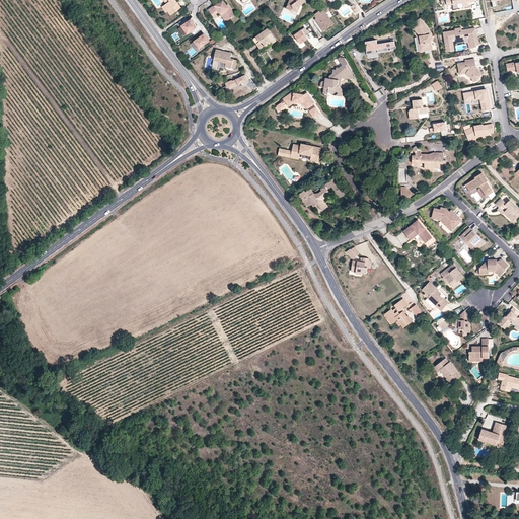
[(163,0),(164,1),(165,0),(169,0),(170,2),(166,4),(164,6),(168,12),(171,16),(181,9),(177,2),(175,0),(163,0)]
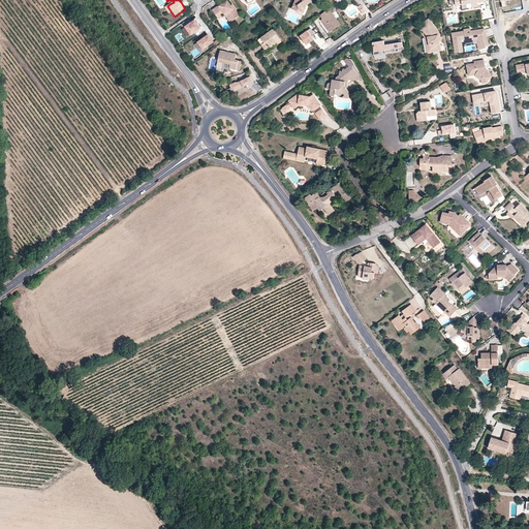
[(217,17),(220,13),(223,11),(225,14),(227,12),(234,21),(241,16),(235,7),(234,8),(230,5),(227,0),(219,6),(218,5),(212,9),(217,17)]
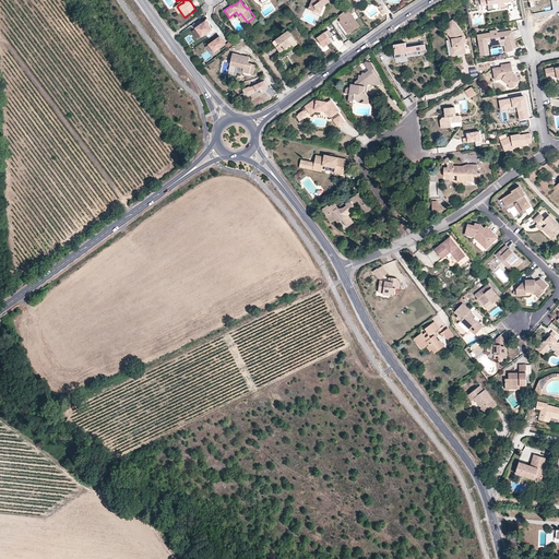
[(311,0),(308,9),(314,12),(317,9),(321,11),(324,6),(330,1),(329,0),(311,0)]
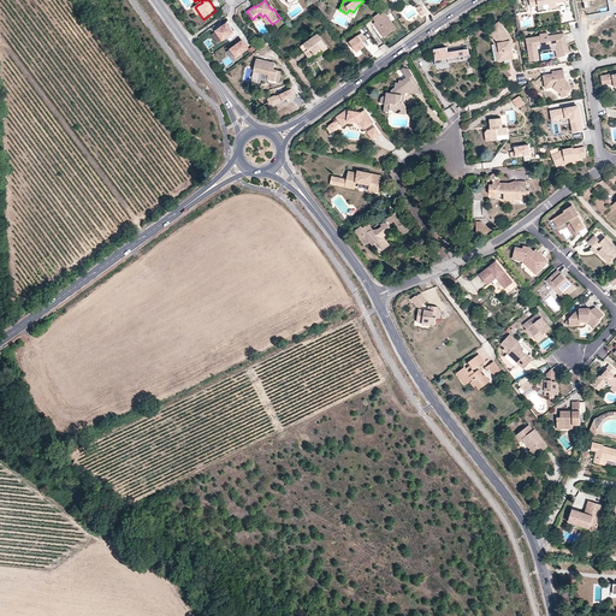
[(383,10),(372,17),(375,22),(386,36),(396,29),(383,10)]
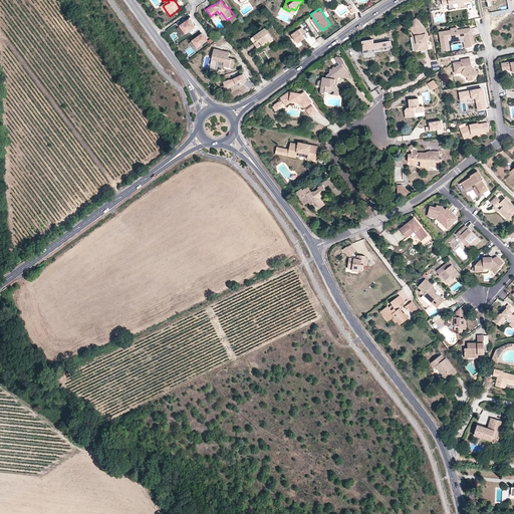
[(221,12),(219,14),(225,22),(227,20),(221,12)]
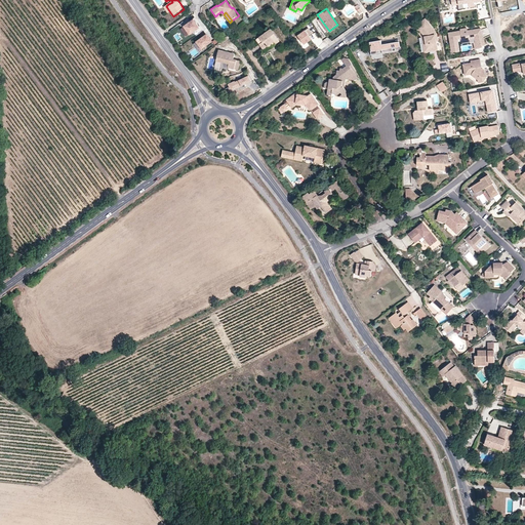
[(327,32),(329,31),(320,18),(318,19),(327,32)]
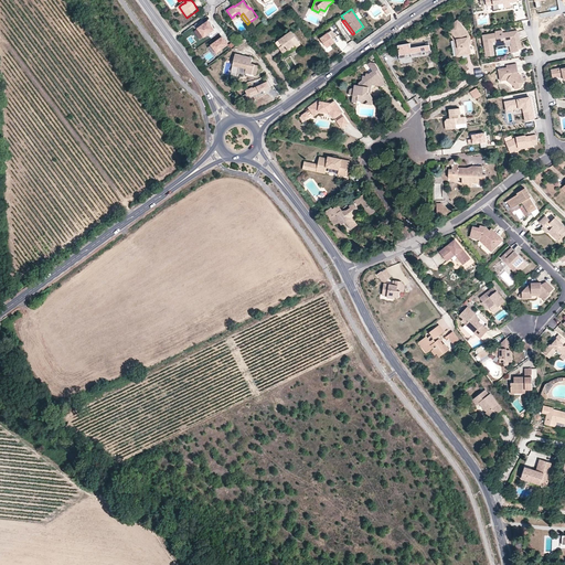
[(447,28),(450,33),(451,32),(457,40),(460,55),(471,53),(469,44),(468,38),(470,36),(457,20),(447,28)]
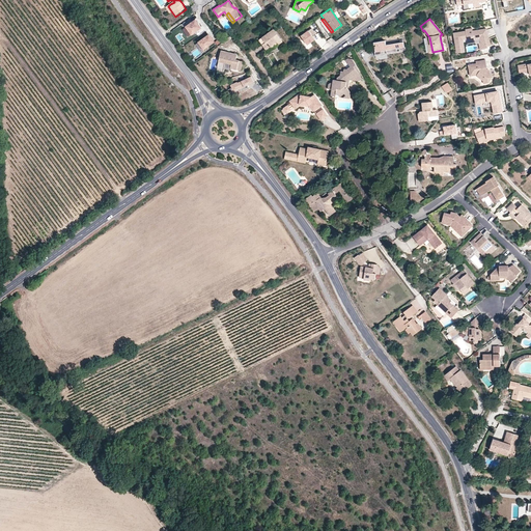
[(197,21),(187,28),(193,36),(202,29),(197,21)]
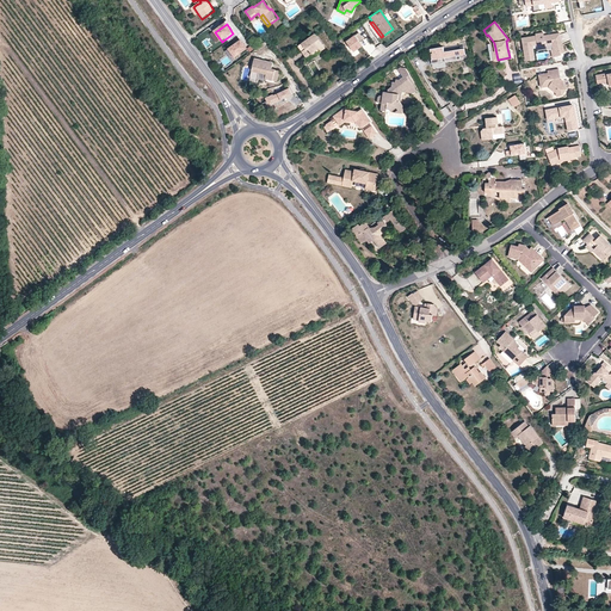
[(560,32),(543,36),(541,35),(541,34),(536,35),(536,36),(522,38),(525,61),(535,60),(532,47),(537,45),(538,48),(541,50),(544,49),(545,47),(545,43),(550,42),(554,44),(555,49),(553,49),(555,57),(563,54),(562,53),(566,51),(560,32)]
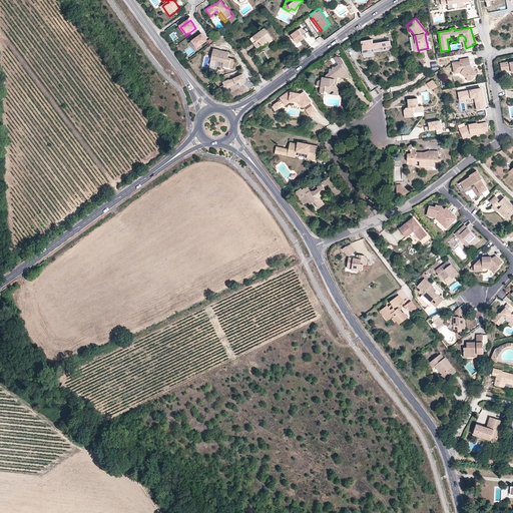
[(253,43),(257,48),(268,41),(270,43),(274,40),(264,28),(252,36),(257,41),(253,43)]
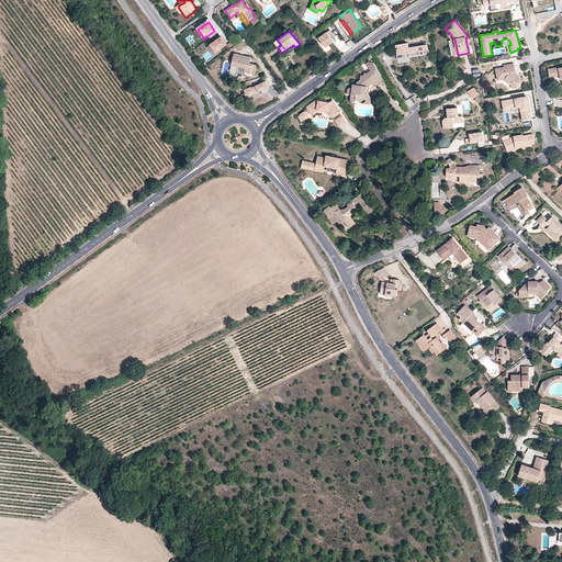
[(330,32),(317,40),(325,51),(335,44),(332,40),(335,37),(330,32)]
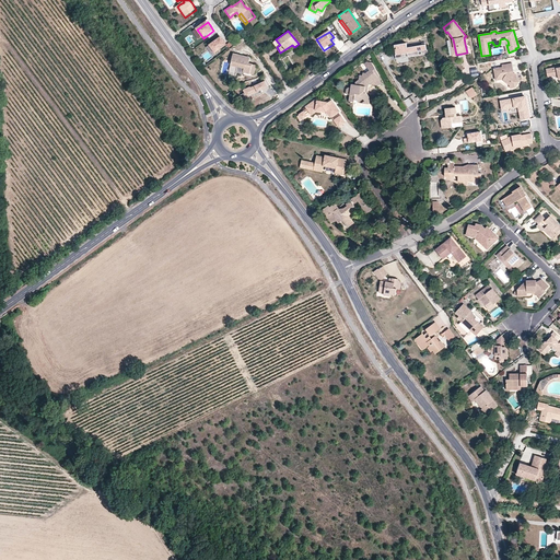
[(446,33),(445,33),(450,39),(453,56),(456,55),(453,39),(447,32),(446,33)]
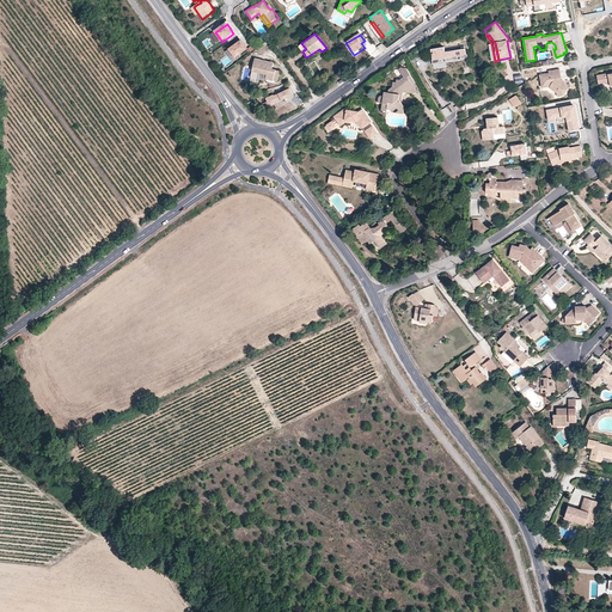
[(261,51),(270,44),(267,41),(258,47),(261,51)]
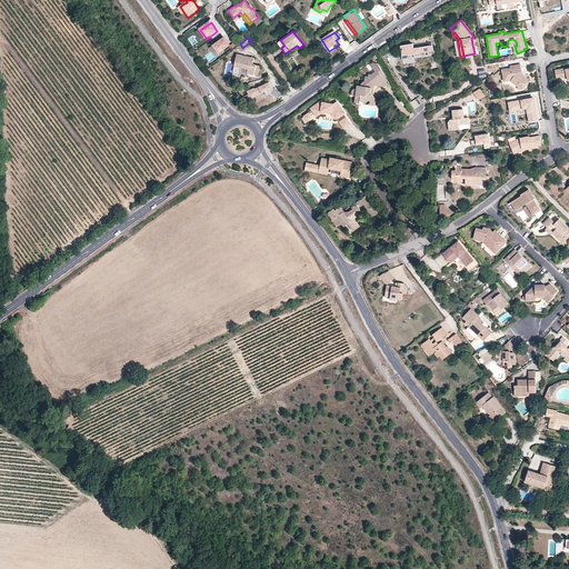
[(225,39),(213,47),(220,56),(231,47),(225,39)]
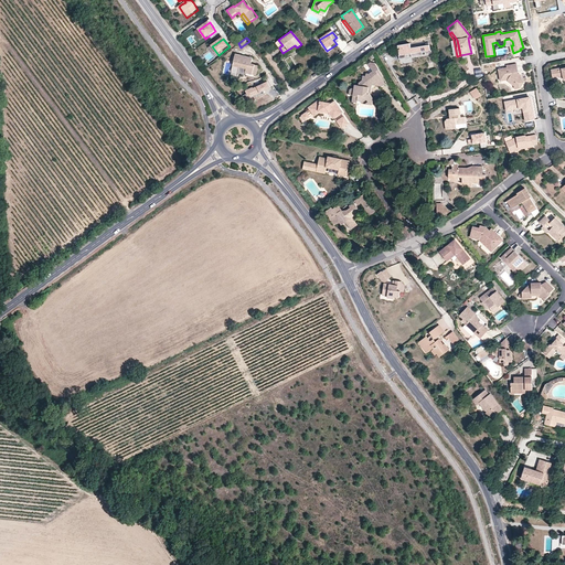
[(408,42),(397,44),(400,60),(407,57),(406,54),(411,53),(412,57),(422,55),(420,52),(425,51),(425,54),(430,53),(429,45),(409,49),(408,42)]
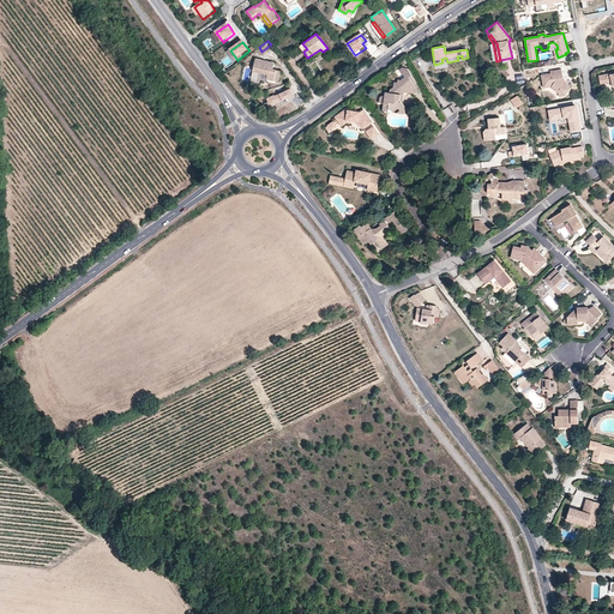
[(320,49),(307,58),(311,61),(323,52),(320,49)]
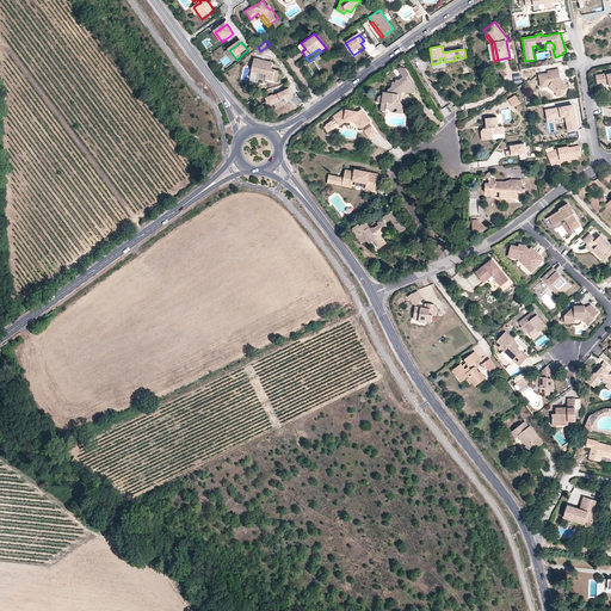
[(252,71),(261,73),(266,74),(265,78),(265,79),(272,80),(275,69),(271,69),(273,62),(254,59),(252,71)]
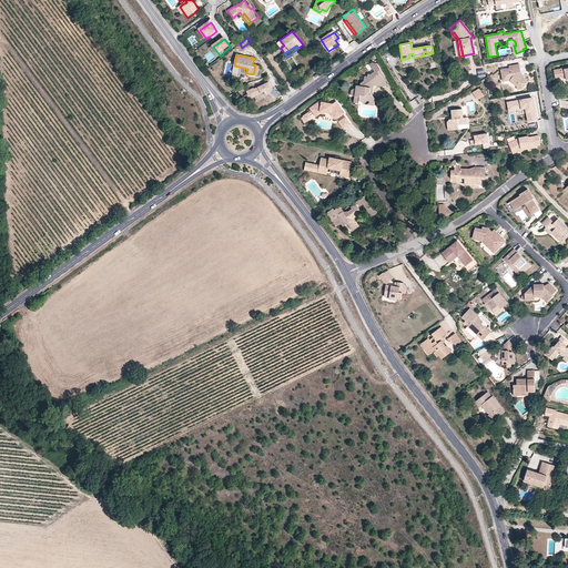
[(381,83),(384,87),(387,84),(383,78),(385,77),(377,63),(372,62),(369,64),(375,71),(371,74),(368,73),(367,77),(365,75),(364,81),(361,83),(359,85),(356,85),(355,89),(354,95),(353,102),(358,103),(359,101),(362,102),(363,103),(364,103),(368,101),(369,102),(375,99),(372,95),(371,93),(372,88),(374,88),(374,85),(376,85),(381,83)]
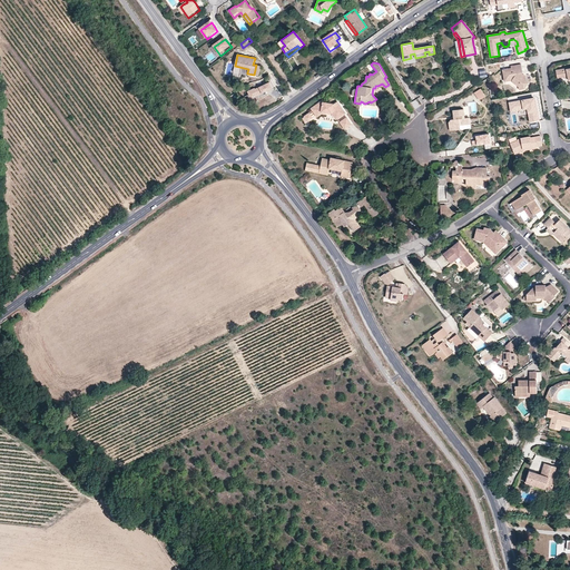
[(526,76),(523,76),(520,77),(520,72),(522,72),(521,65),(510,66),(511,68),(502,70),(504,81),(511,80),(518,85),(519,90),(523,89),(528,84),(526,80),(526,76)]
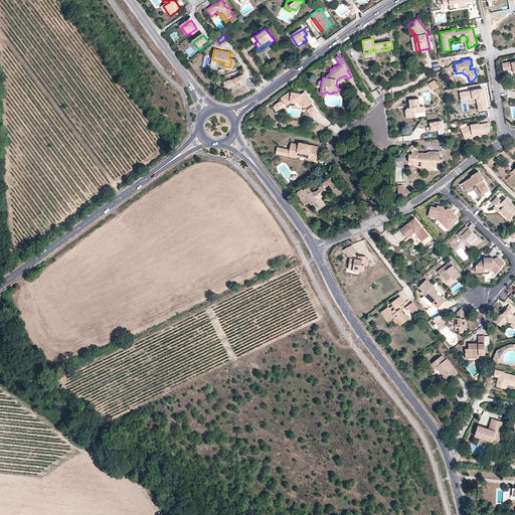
[(510,63),(510,62),(502,63),(503,70),(509,69),(509,68),(513,68),(513,70),(514,72),(514,71),(514,62),(512,63),(510,63)]
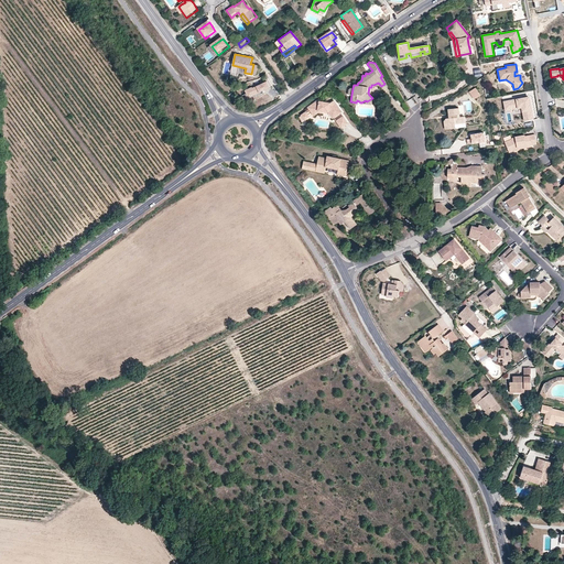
[(272,89),(269,82),(245,91),(248,99),(272,89)]
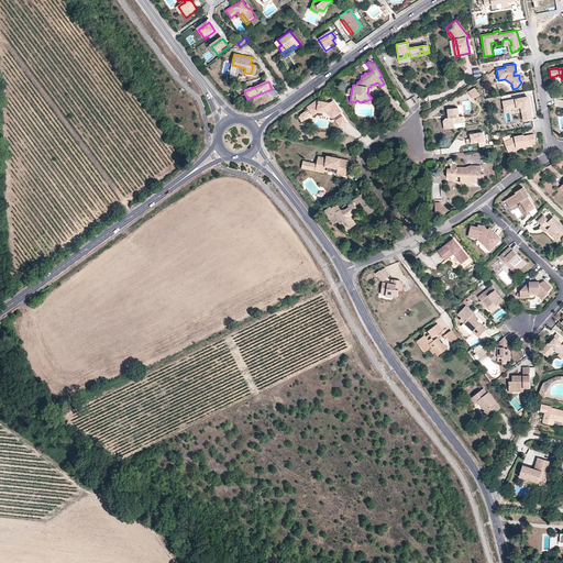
[(479,95),(475,88),(468,91),(473,99),(479,95)]
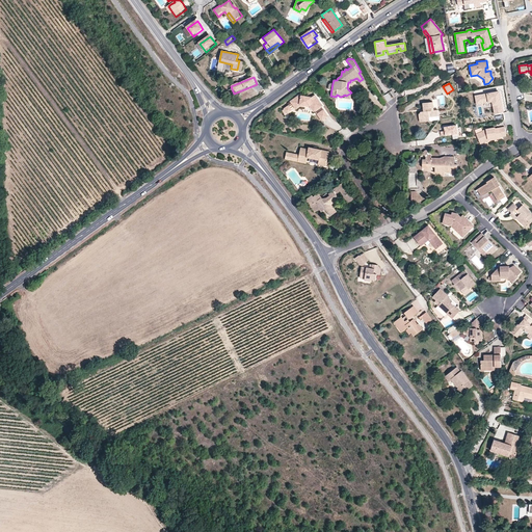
[(507,111),(503,89),(499,89),(498,92),(477,96),(478,103),(494,101),(496,113),(507,111)]
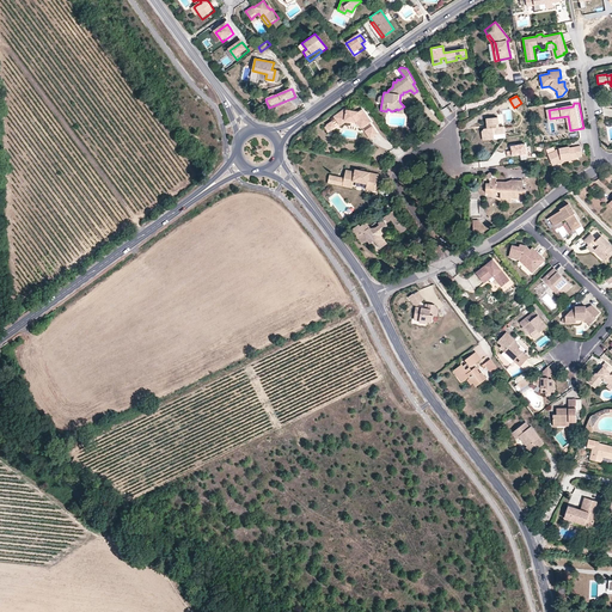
[(341,124),(347,121),(352,122),(359,123),(363,124),(371,120),(365,111),(361,114),(347,110),(336,117),(341,124)]
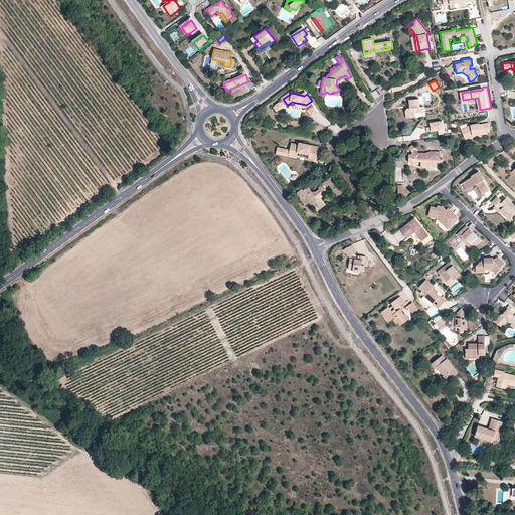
[(404,111),(405,113),(411,118),(425,116),(424,107),(419,107),(418,99),(409,100),(409,108),(407,108),(404,111)]
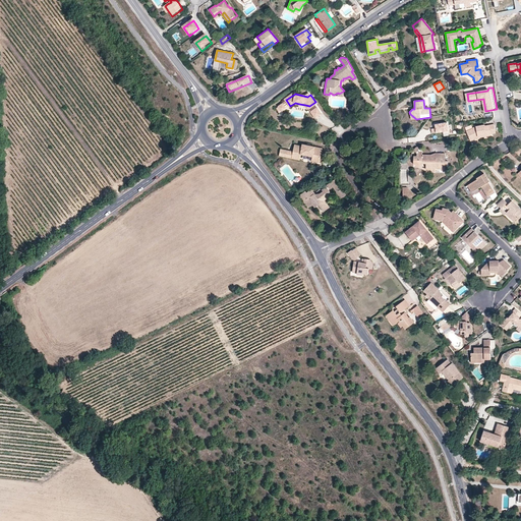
[(317,105),(315,102),(309,106),(305,105),(309,111),(317,105)]
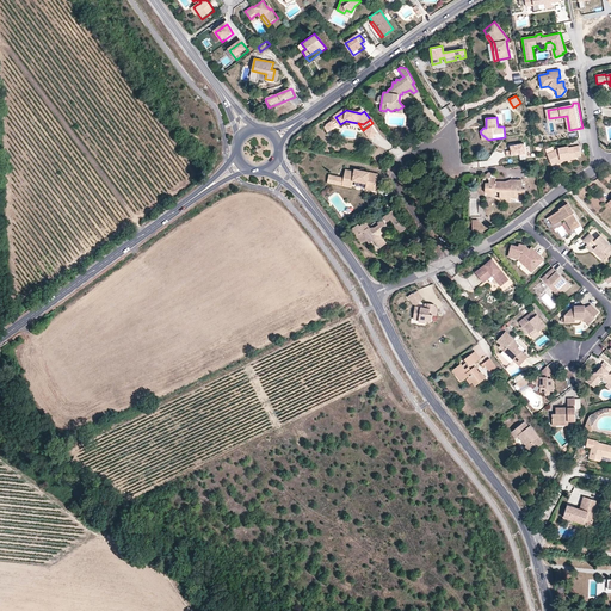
[(380,135),(374,128),(366,133),(371,141),(380,135)]
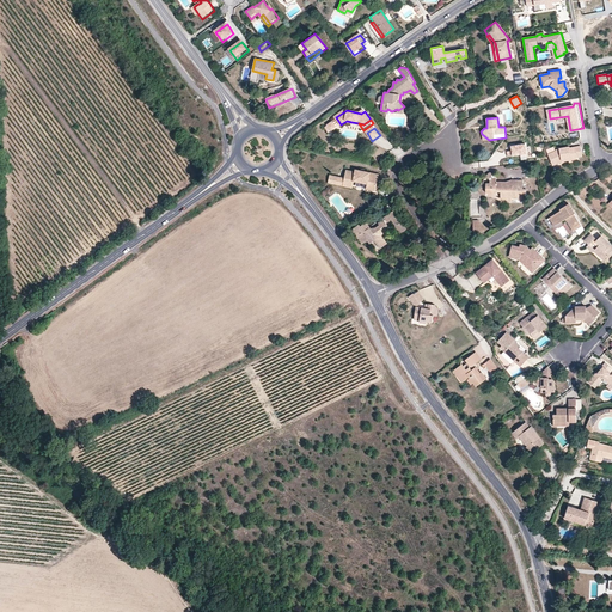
[(528,154),(527,144),(512,146),(512,151),(507,152),(507,157),(528,154)]
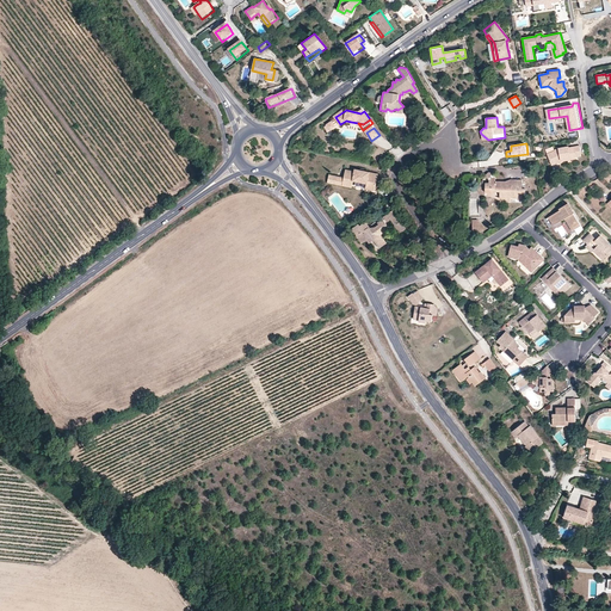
[(555,150),(548,154),(553,166),(561,162),(561,160),(569,159),(569,160),(578,159),(578,156),(582,156),(580,146),(571,148),(569,146),(560,148),(560,149),(555,150)]
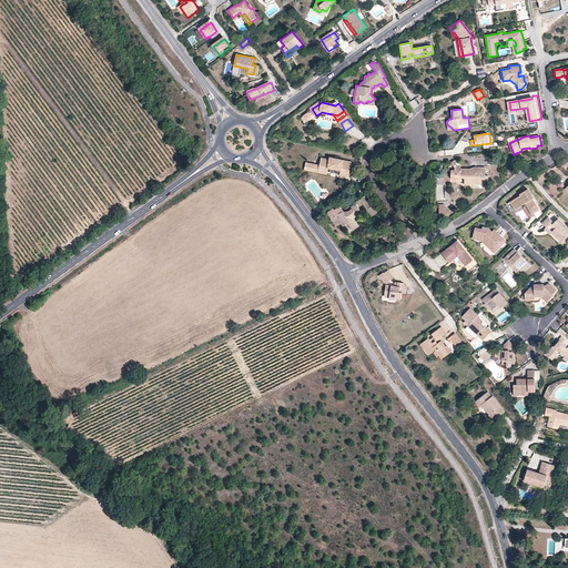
[(320,166),(313,165),(312,172),(318,173),(318,171),(327,172),(328,169),(341,171),(342,170),(348,172),(351,162),(338,160),(335,159),(331,159),(330,160),(321,159),(320,166)]
